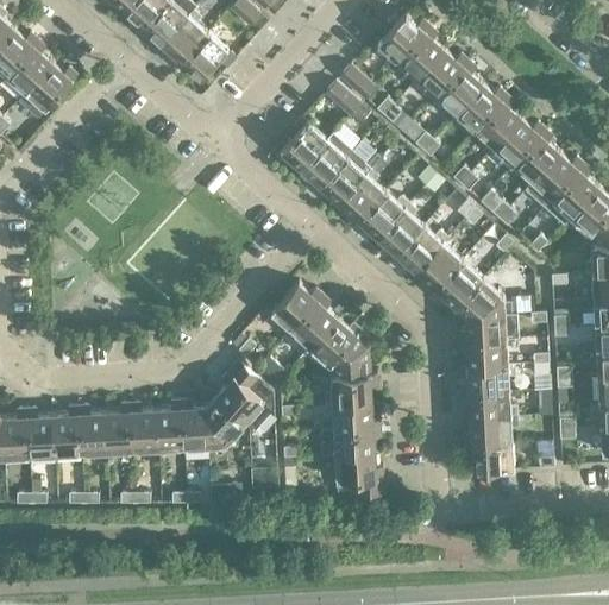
[(139,32),(167,0),(132,0),(124,10),(136,19),(131,25),(139,32)]
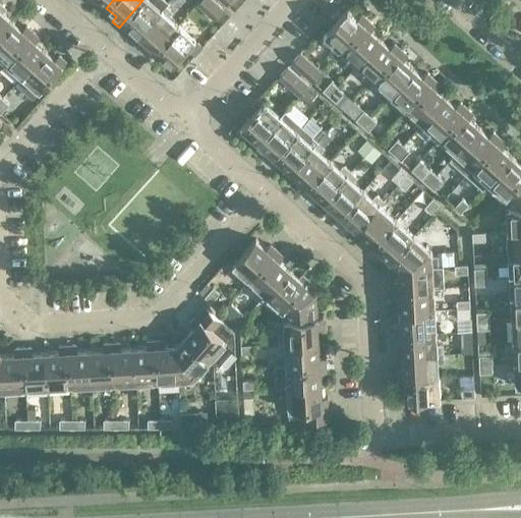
[(139,38),(166,8),(168,5),(163,0),(142,0),(119,27),(125,34),(129,29),(139,38)]
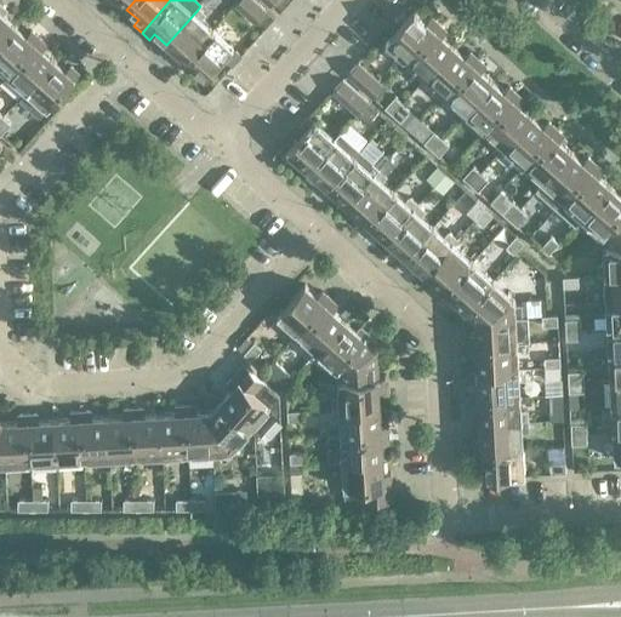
[(266,13),(250,0),(240,0),(235,7),(255,26),(266,13)]
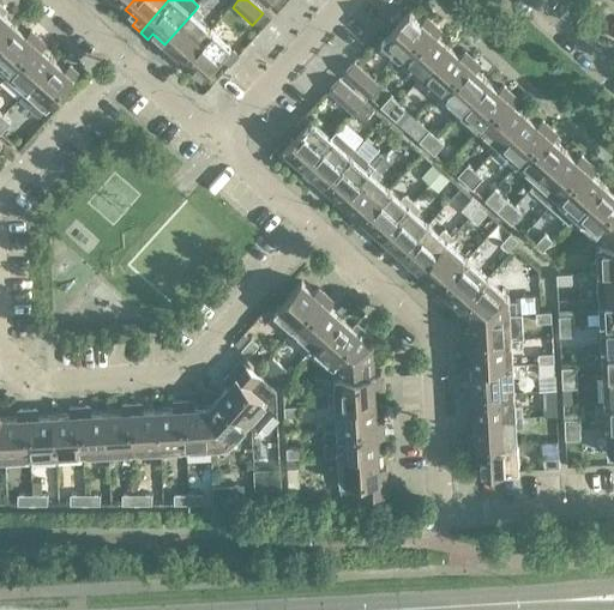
[(0,44),(16,28),(4,18),(8,12),(0,5),(0,44)]
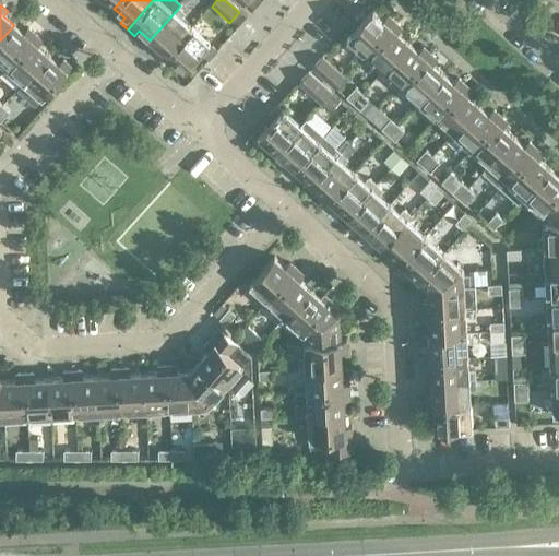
[(178,9),(150,40),(159,49),(155,55),(163,61),(191,28),(181,20),(185,15),(178,9)]
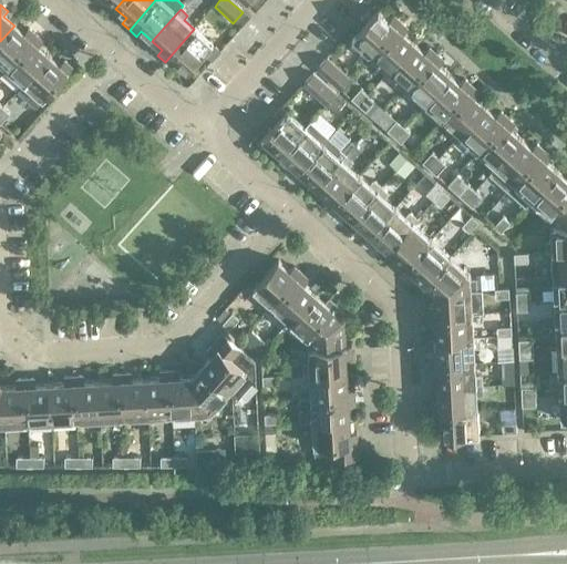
[(353,40),(372,57),(401,24),(393,18),(389,22),(378,12),(353,40)]
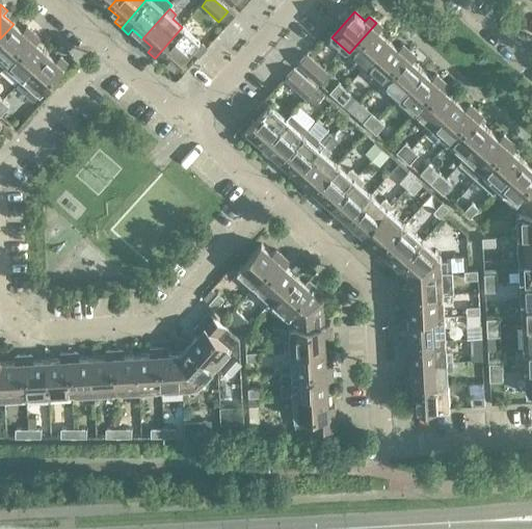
[(376,23),(349,53),(366,68),(389,42),(379,33),(382,29),(376,23)]
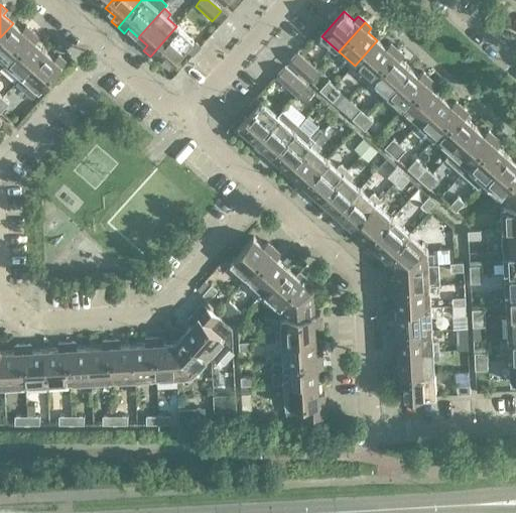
[(13,23),(0,37),(0,56),(6,62),(32,33),(26,27),(22,32),(13,23)]
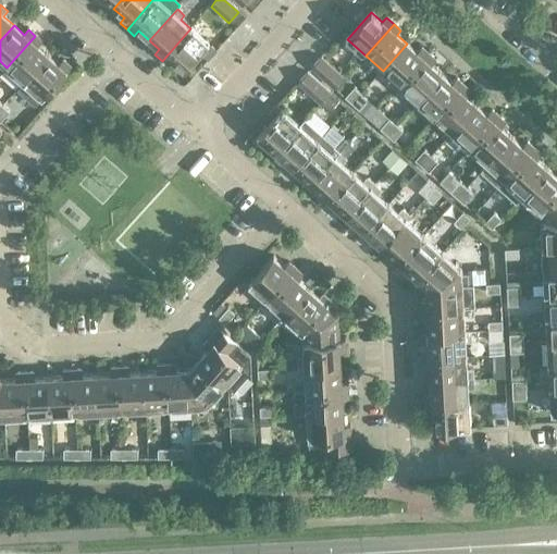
[(209,45),(190,28),(162,61),(169,68),(173,62),(185,72),(209,45)]
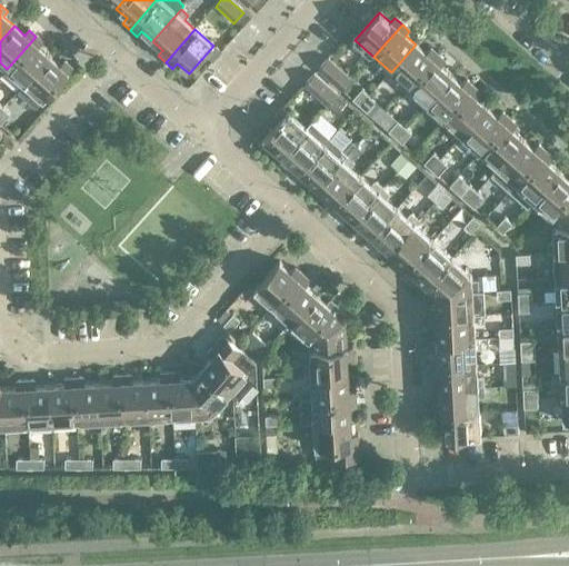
[(36,37),(7,69),(25,86),(50,58),(39,48),(43,43),(36,37)]
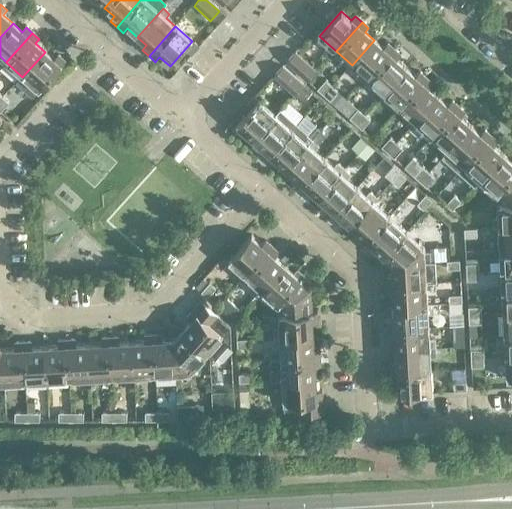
[(374,40),(352,65),(368,80),(394,51),(387,45),(383,49),(374,40)]
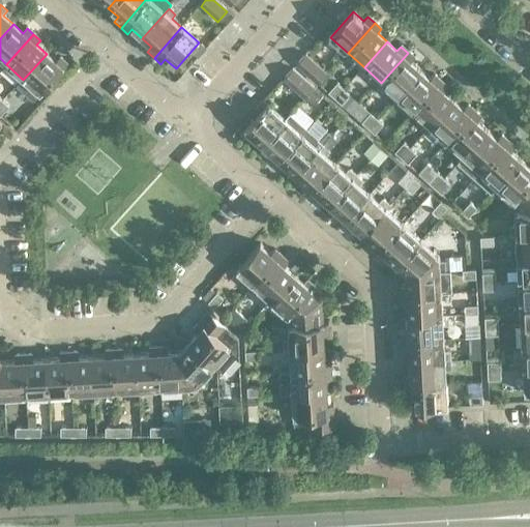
[(408,53),(381,83),(398,97),(420,71),(411,63),(415,59),(408,53)]
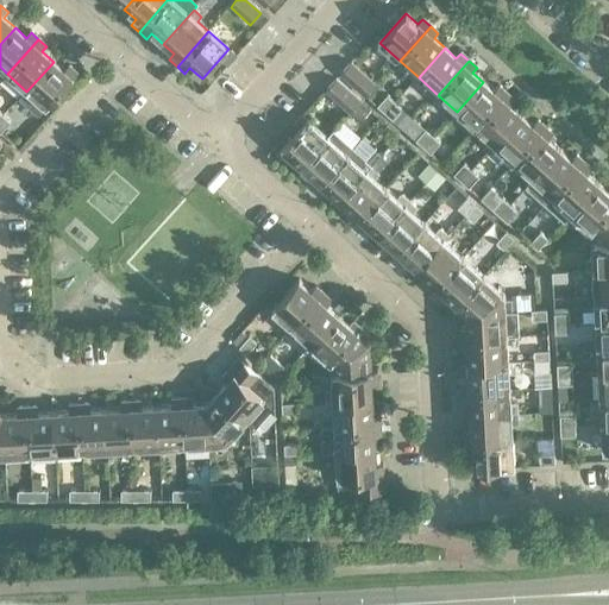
[(54,62),(26,92),(19,100),(39,118),(77,75),(69,67),(64,71),(54,62)]
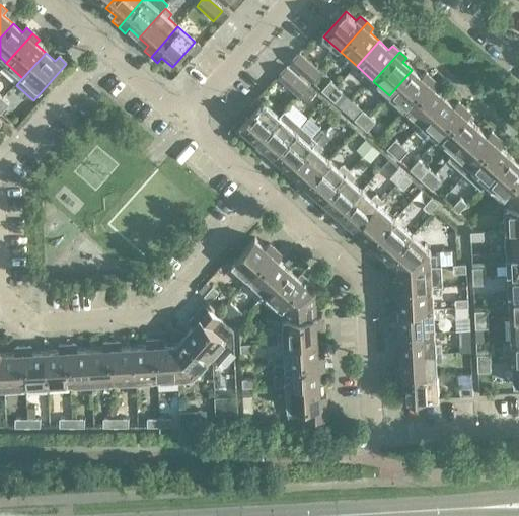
[(294,69),(311,84),(320,74),(303,59),(294,69)]
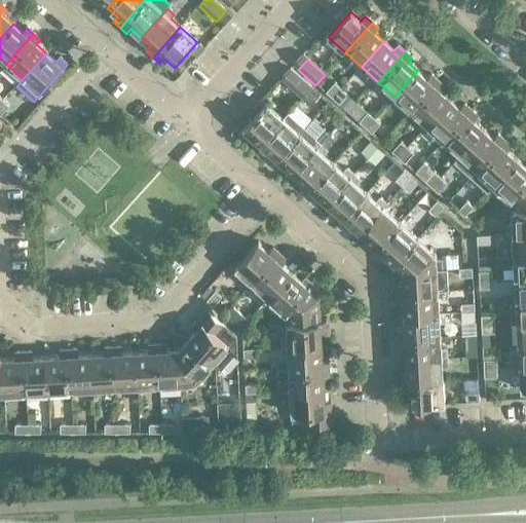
[(417,71),(395,97),(411,112),(438,81),(430,75),(427,80),(417,71)]
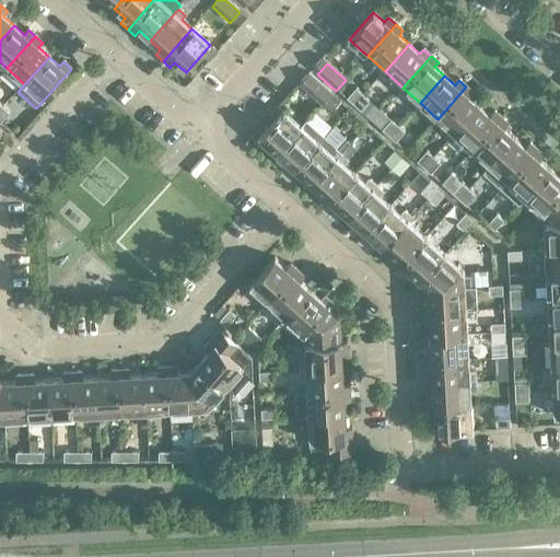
[(331,95),(313,79),(304,89),(323,105),(331,95)]
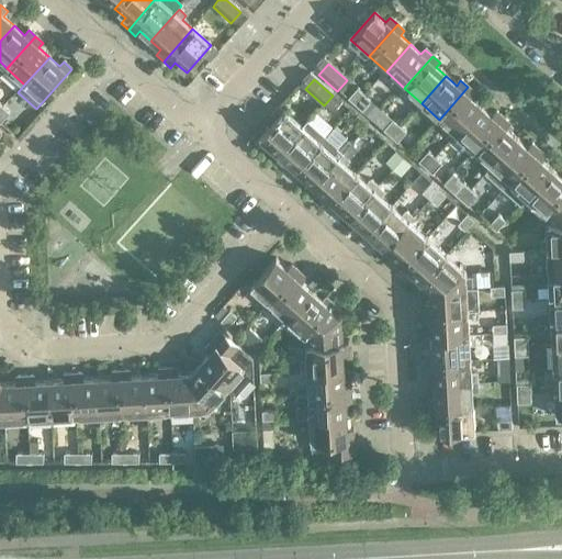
[(468,87),(439,120),(457,135),(481,108),(471,99),(475,93),(468,87)]
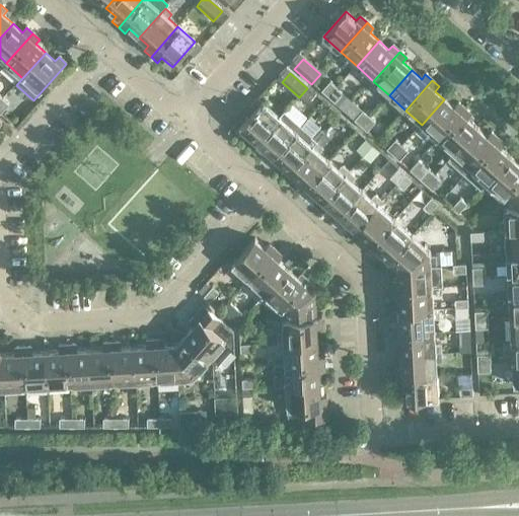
[(329,83),(321,93),(327,98),(337,89),(329,83)]
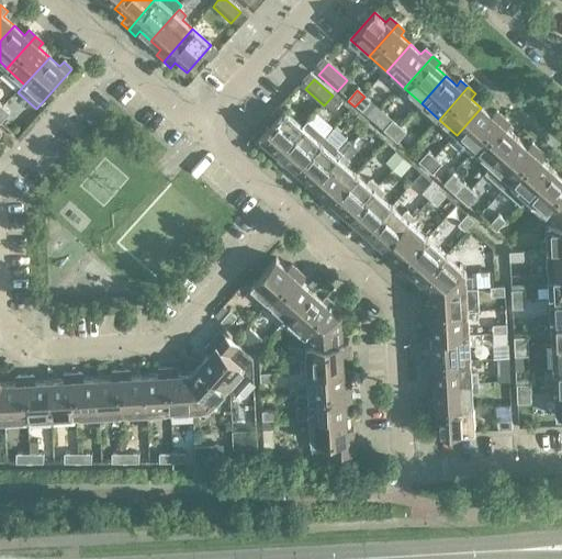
[(333,96),(324,105),(332,113),(341,103),(333,96)]
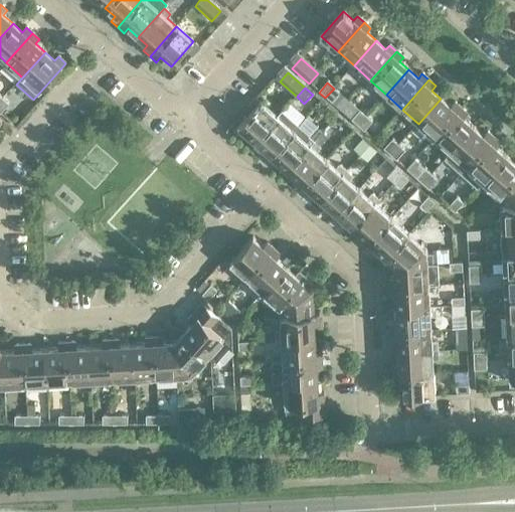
[(334,89),(325,98),(332,104),(340,94),(334,89)]
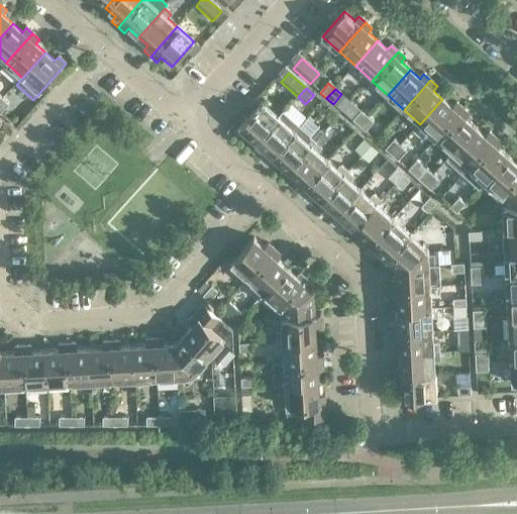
[(452,107),(442,99),(420,124),(436,138),(462,109),(455,103),(452,107)]
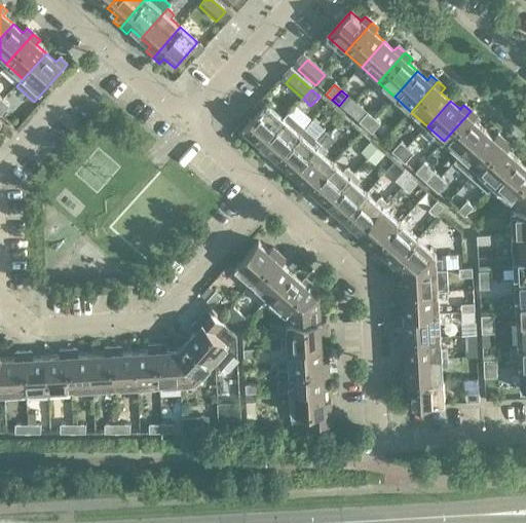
[(0,104),(0,116),(1,117),(9,108),(2,102),(0,104)]
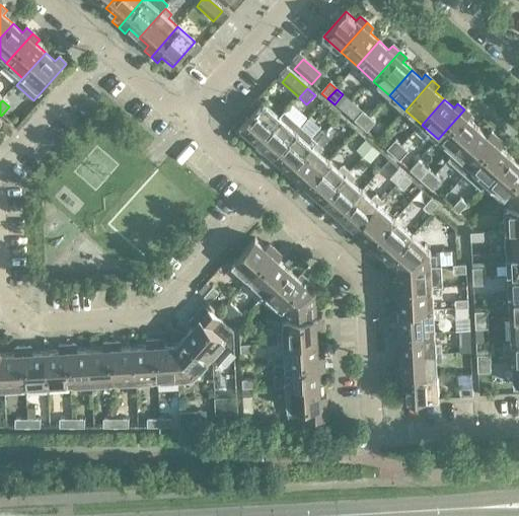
[(257,100),(248,109),(253,114),(262,104),(257,100)]
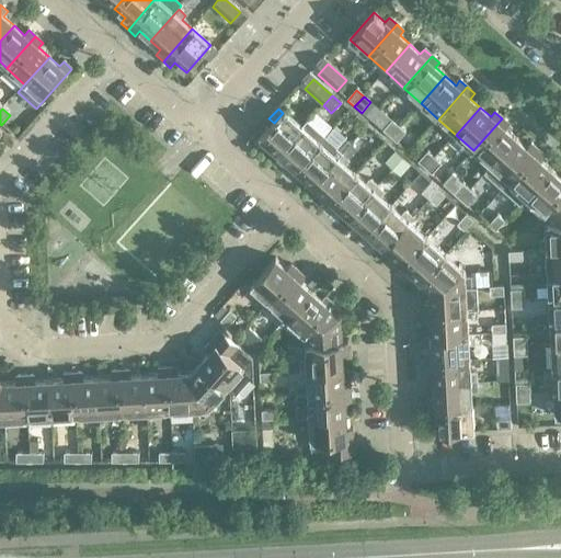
[(283,113),(274,123),(255,144),(264,151),(268,147),(278,156),(307,124),(306,123),(301,127),(284,112),(283,113)]
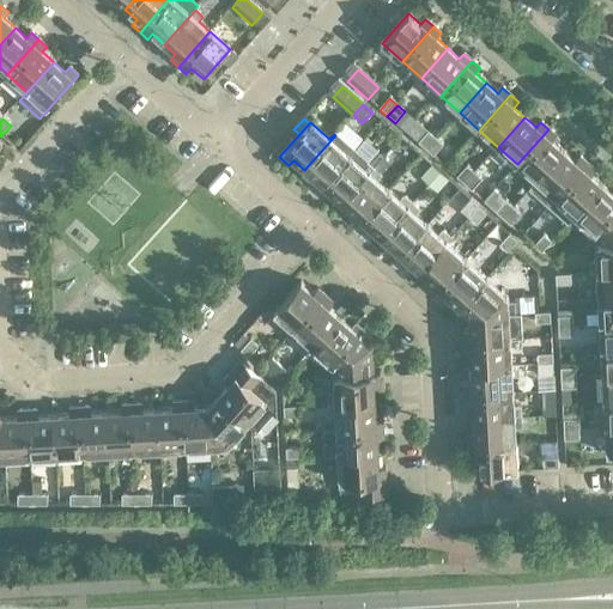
[(517,164),(535,181),(536,182),(564,152),(552,141),(557,136),(548,129),(517,164)]
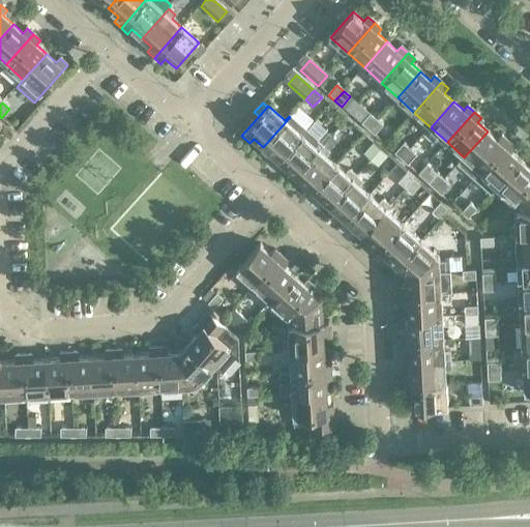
[(371,115),(361,124),(367,130),(377,121),(371,115)]
